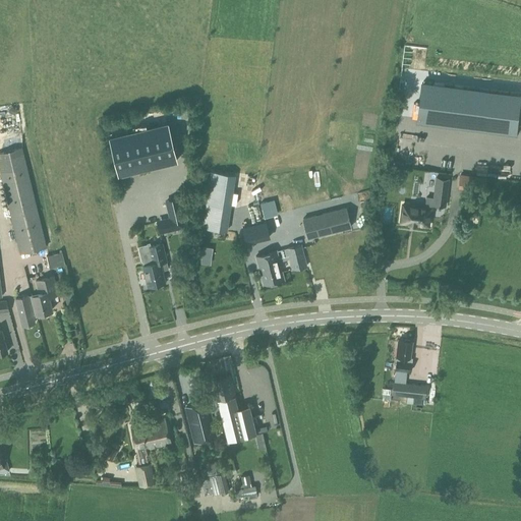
[(432,83),(437,53),(419,51),(415,80),(432,83)]
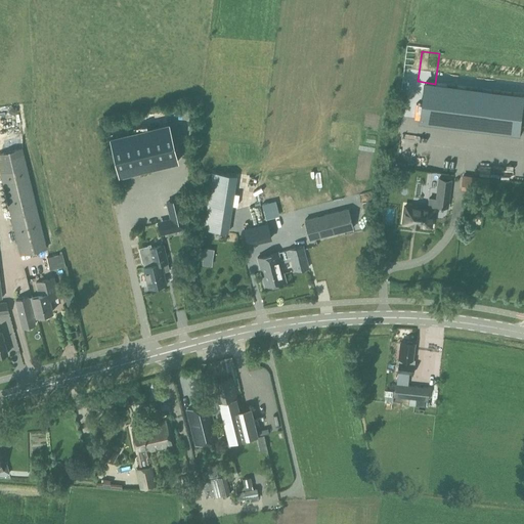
[(518,105),(420,89),(413,125),(513,140),(518,105)]
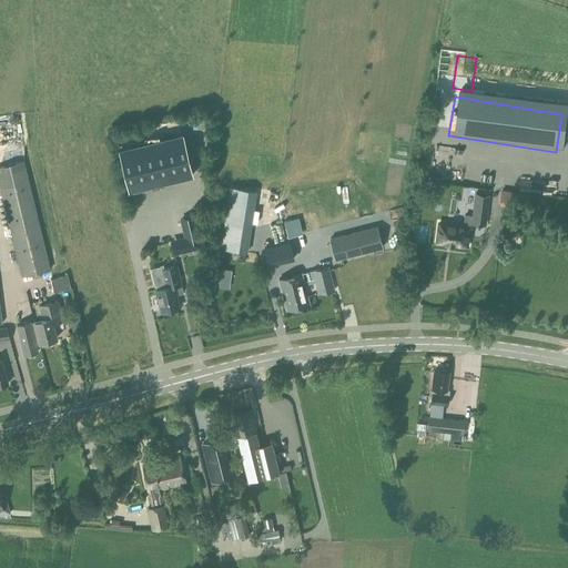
[(182,133),(120,149),(130,191),(193,175),(182,133)]
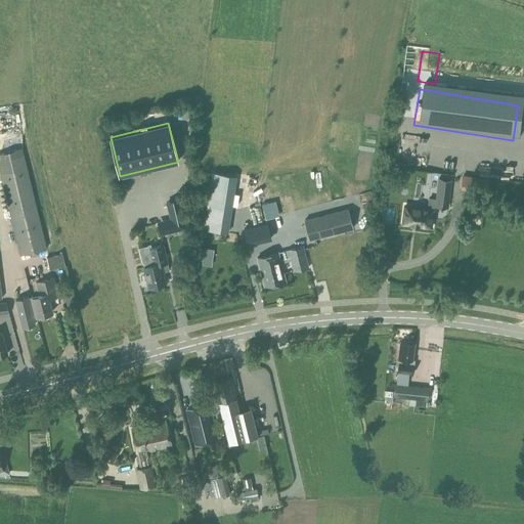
[(16,137),(9,138),(11,146),(18,144),(16,137)]
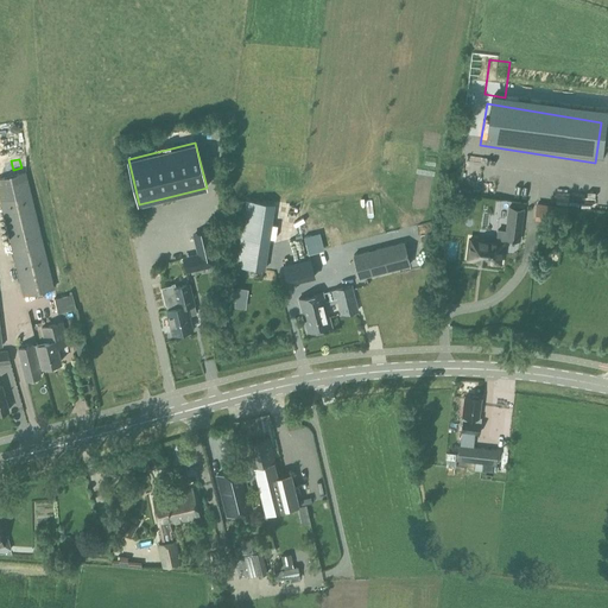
[(0,198),(24,296),(55,287),(27,172),(0,178),(0,198)]
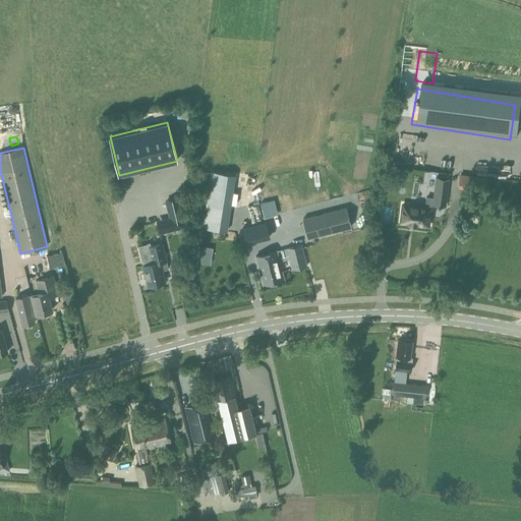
[(228,231),(236,175),(212,171),(203,227),(228,231)]
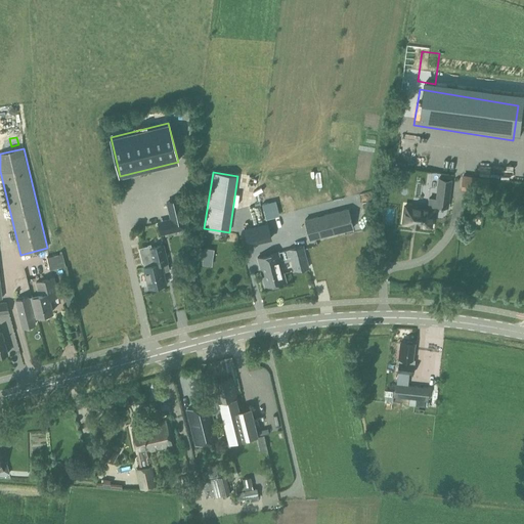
[(468,189),(468,190),(471,190),(487,192),(489,178),(470,176),(468,189)]
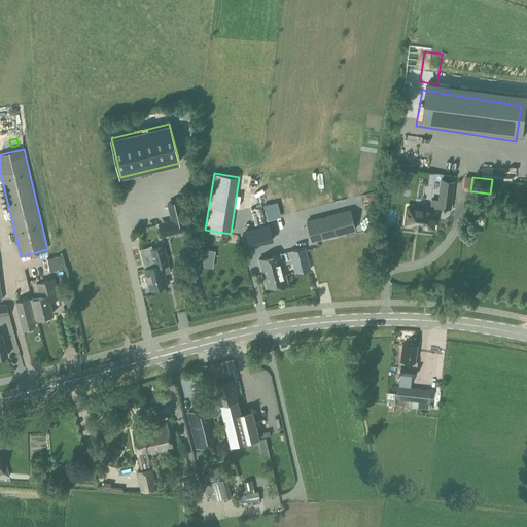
[(408,207),(406,224),(414,225),(420,226),(433,227),(433,223),(436,223),(437,210),(437,207),(444,207),(443,208),(445,208),(445,207),(450,208),(454,181),(442,179),(438,200),(431,199),(430,209),(408,207)]
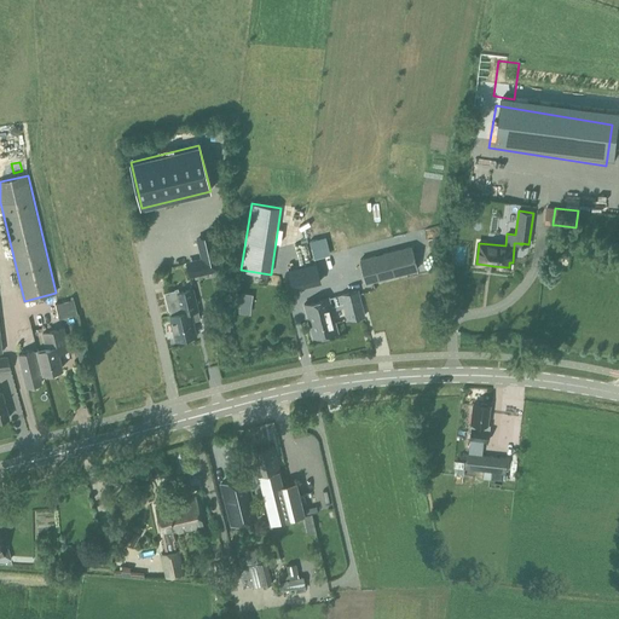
[(221,270),(213,233),(196,237),(201,258),(204,273),(221,270)]
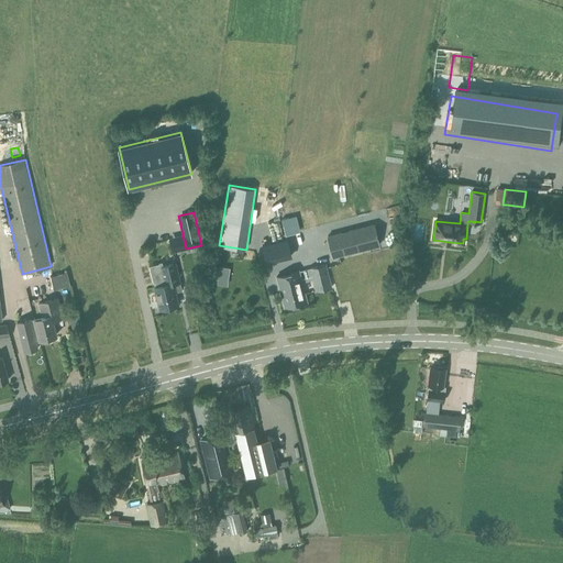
[(282,219),(286,235),(293,234),(288,218),(282,219)]
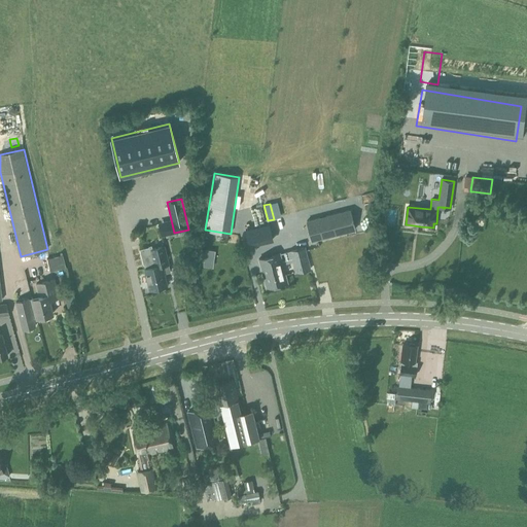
[(313,242),(355,231),(350,211),(308,221),(313,242)]
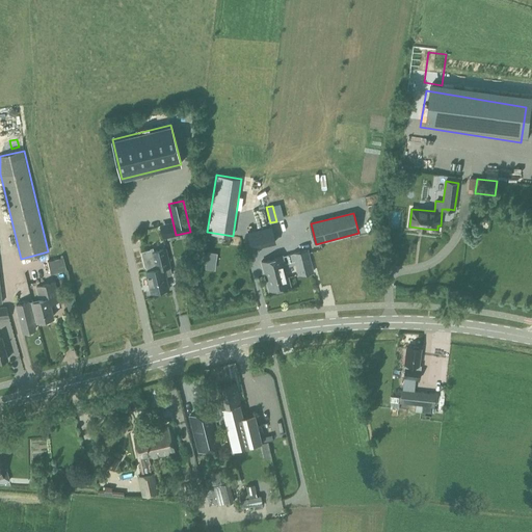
[(152,219),(134,224),(136,230),(154,225),(152,219)]
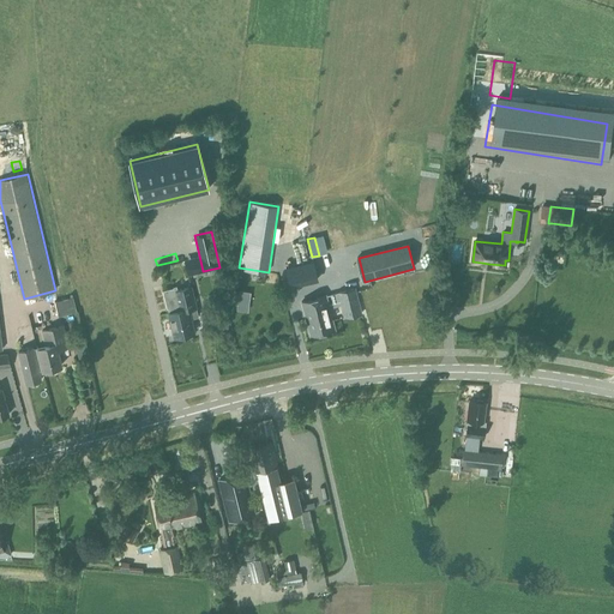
[(290,287),(317,280),(313,262),(286,268),(290,287)]
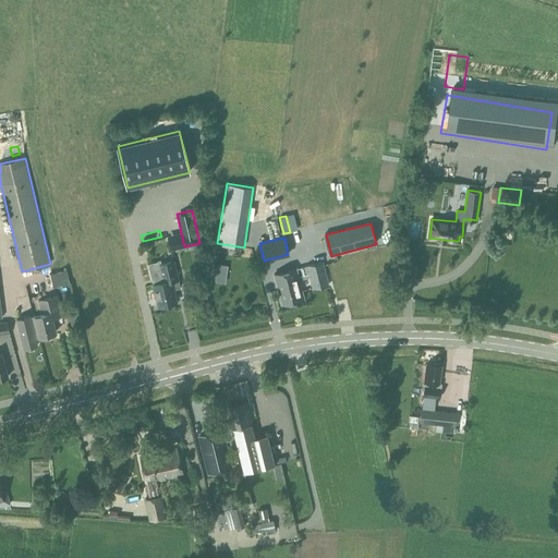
[(159,306),(177,302),(171,281),(179,279),(174,261),(160,264),(159,261),(148,264),(153,280),(156,279),(157,283),(154,284),(159,306)]
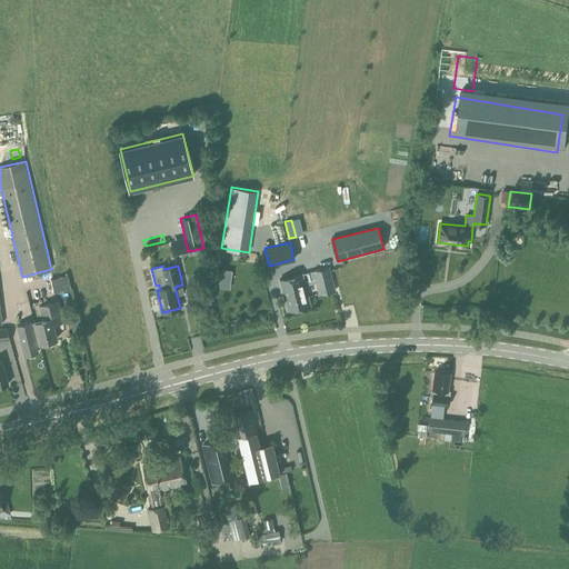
[(308,280),(305,281),(302,273),(280,279),(288,311),(311,306),(306,286),(317,282),(319,296),(336,291),(329,267),(306,273),(308,280)]
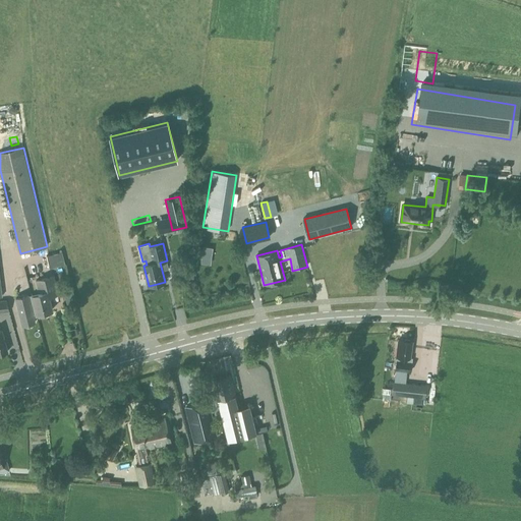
[(49,269),(65,265),(62,251),(46,255),(49,269)]
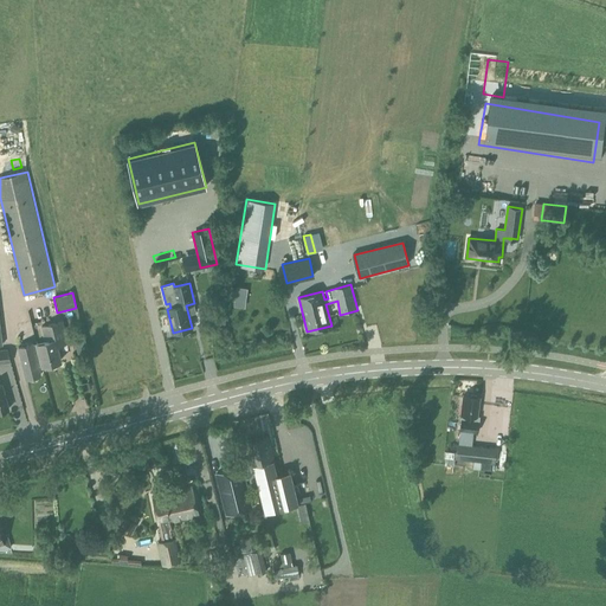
[(283,315),(272,317),(274,329),(285,327),(283,315)]
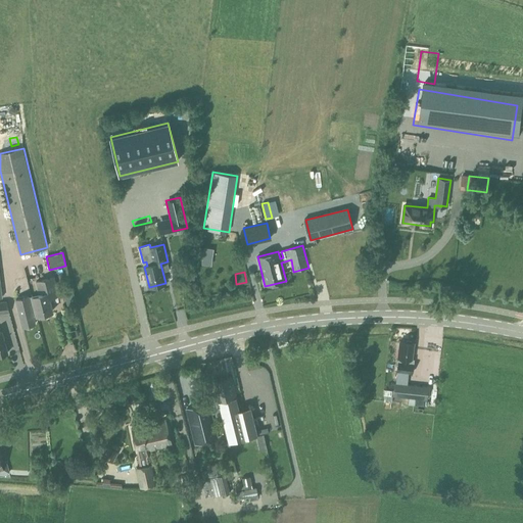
[(32,296),(37,315),(53,311),(49,295),(57,293),(53,277),(36,281),(40,294),(32,296)]
